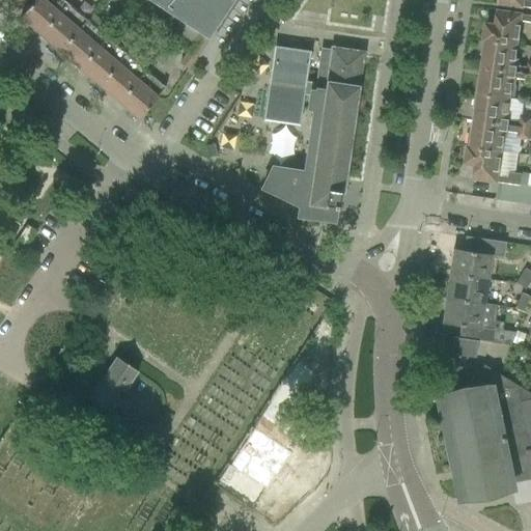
[(39,36),(66,4),(61,0),(35,0),(20,19),(30,28),(39,36)]
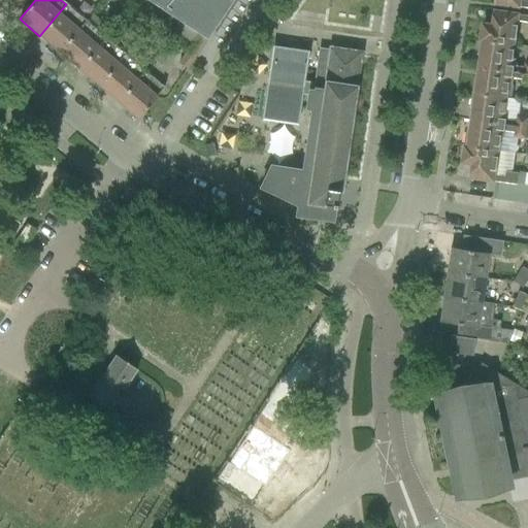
[(124,0),(192,44),(189,48),(178,63),(187,69),(190,64),(205,40),(143,0),(124,0)]
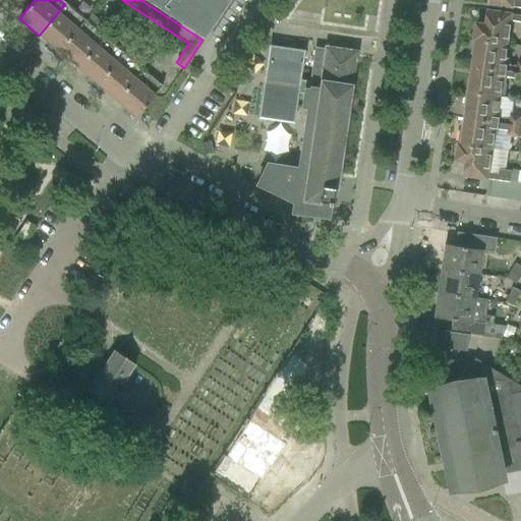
[(229,0),(141,0),(204,40),(229,0)]
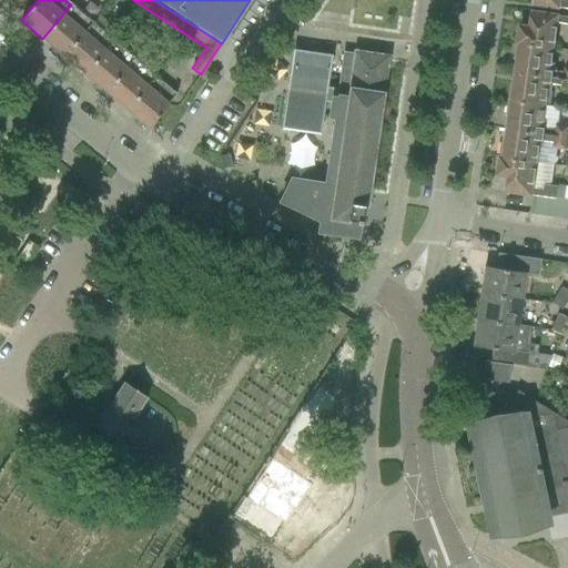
[(535,0),(535,4),(567,9),(567,1),(567,2),(561,1),(560,1),(560,0),(535,0)]
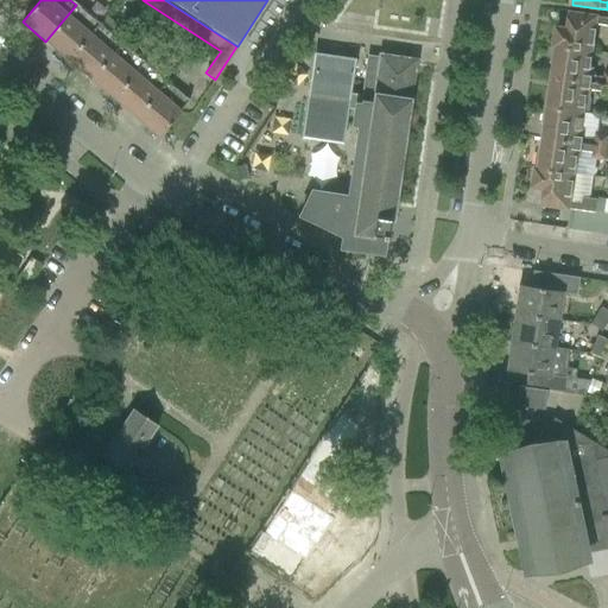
[(68,61),(99,25),(76,5),(45,42),(68,61)]
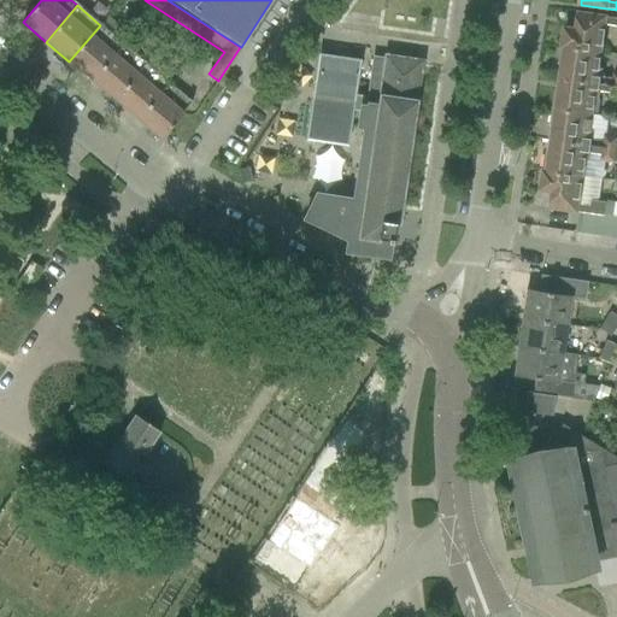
[(565,28),(563,45),(601,51),(605,25),(606,25),(616,27),(616,33),(616,31),(616,18),(616,19),(604,17),(580,13),(577,30),(565,28)]
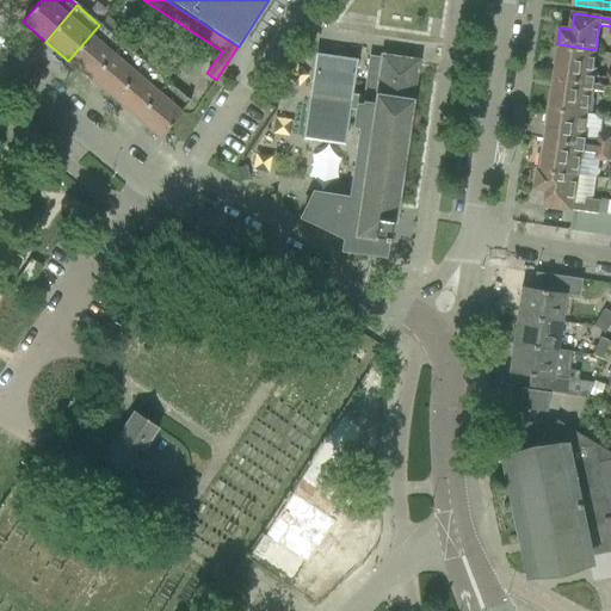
[(90,80),(121,43),(99,25),(68,61),(90,80)]
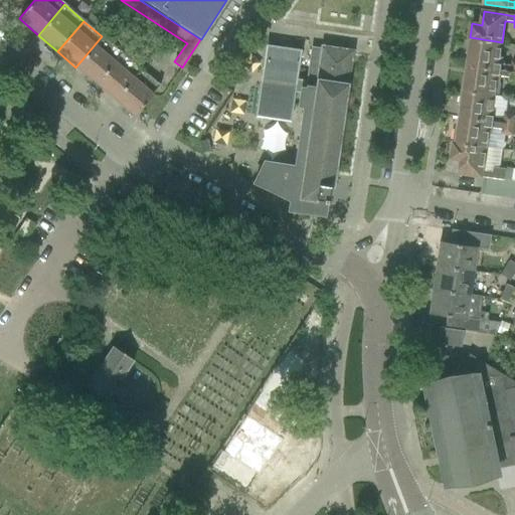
[(96,84),(122,53),(102,36),(75,67),(86,75),(96,84)]
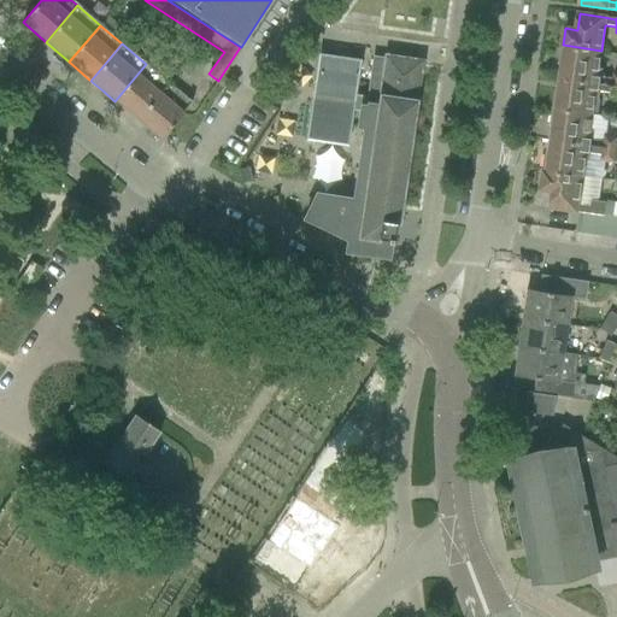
[(563,45),(560,64),(563,68),(562,78),(598,83),(616,86),(616,74),(613,74),(612,78),(604,77),(601,77),(603,70),(600,70),(599,70),(601,51),(563,45)]
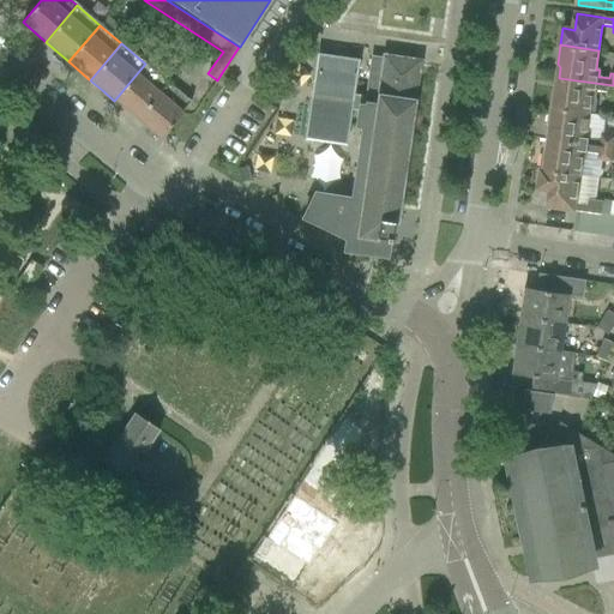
[(302,217),(345,239),(343,251),(355,252),(385,257),(386,245),(390,245),(396,204),(416,64),(401,59),(385,59),(384,61),(372,59),(366,96),(351,94),(357,59),(317,53),(305,137),(344,143),(349,109),(357,110),(355,126),(361,127),(351,199),(336,197),(314,194),(312,198),(304,215),(302,217)]
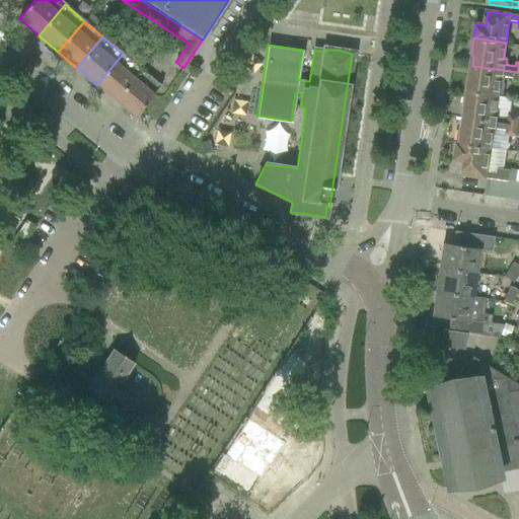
[(115,100),(141,70),(123,54),(96,85),(105,92),(115,100)]
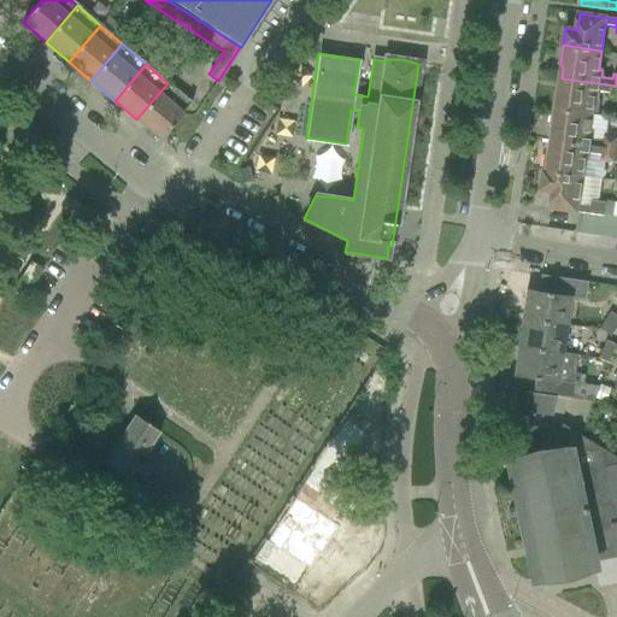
[(556,93),(553,110),(593,116),(595,99),(598,99),(599,92),(610,93),(610,99),(616,100),(616,86),(598,83),(562,78),(559,90),(556,93)]
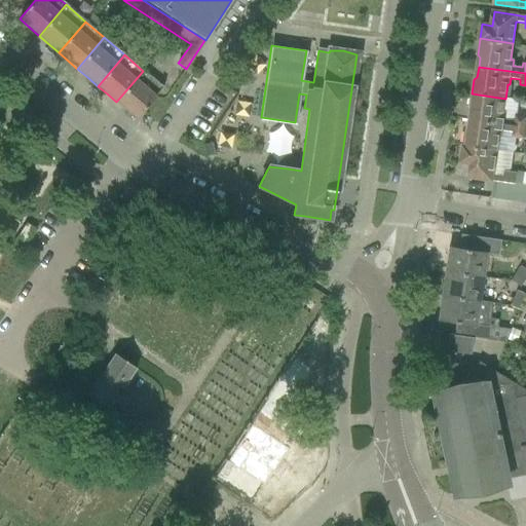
[(156,97),(163,88),(143,71),(116,102),(125,110),(137,119),(156,97)]
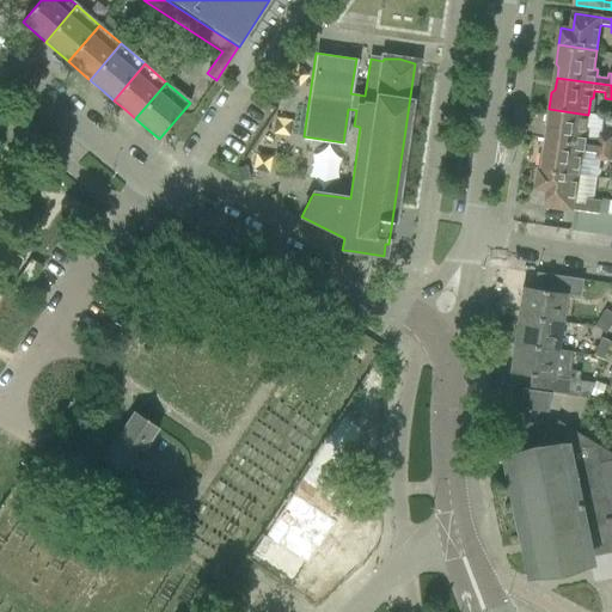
[(549,109),(546,124),(550,128),(548,140),(611,148),(611,145),(611,136),(600,135),(599,140),(589,139),(587,138),(588,130),(586,130),(588,115),(549,109)]
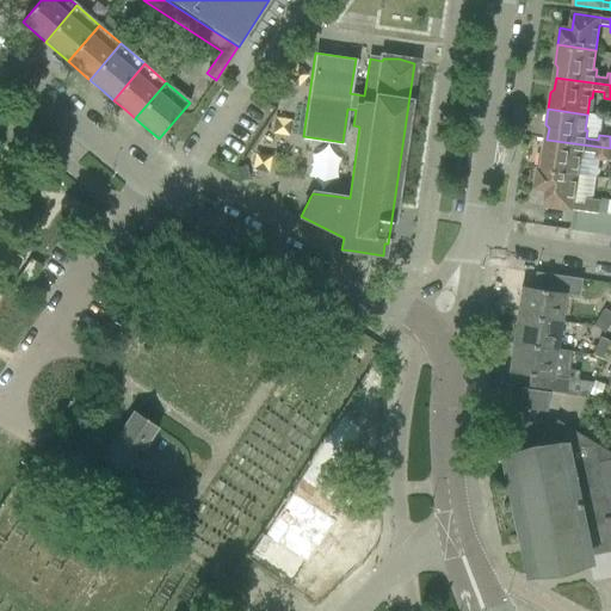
[(542,154),(539,173),(578,178),(580,159),(582,160),(584,153),(597,154),(596,160),(599,160),(609,161),(610,148),(547,140),(547,141),(545,152),(542,154)]
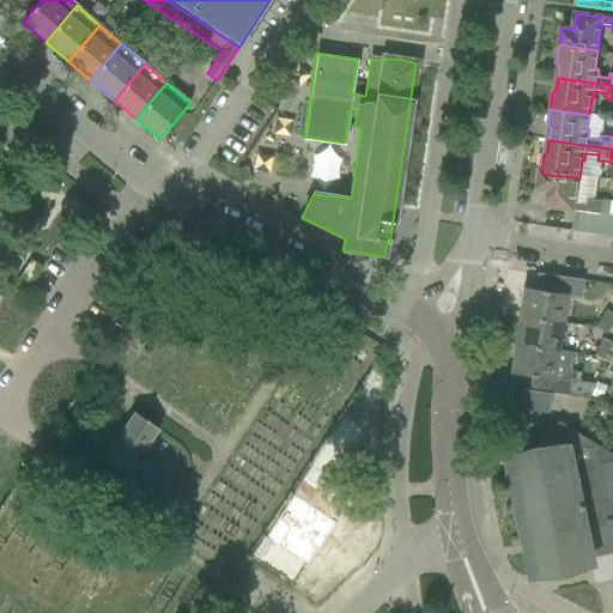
[(541,174),(539,190),(550,192),(547,207),(575,212),(600,214),(602,201),(595,200),(588,199),(587,205),(576,204),(580,178),(541,174)]
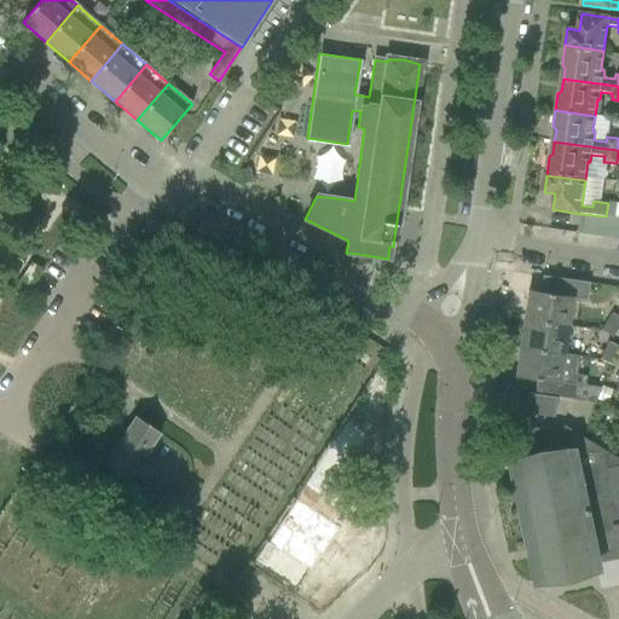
[(585,180),(582,206),(593,207),(594,201),(601,202),(603,184),(586,180),(585,180)]
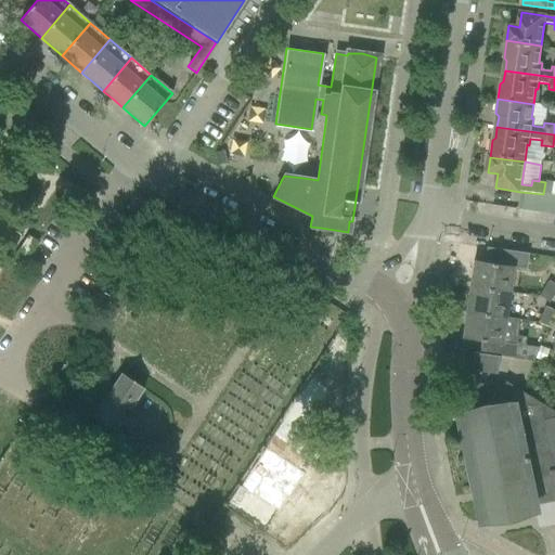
[(520,192),(518,208),(554,214),(554,182),(546,181),(545,181),(545,182),(543,194),(520,192)]
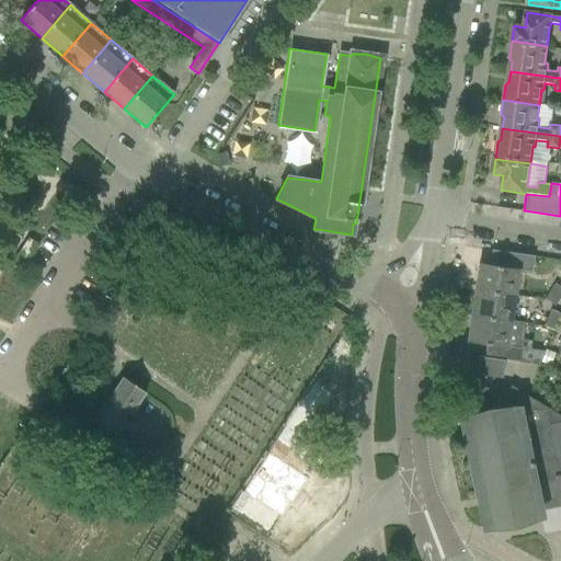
[(476,290),(474,292),(513,297),(517,271),(518,271),(531,273),(534,258),(493,252),(491,251),(489,266),(479,264),(479,266),(481,266),(477,290),(476,290)]
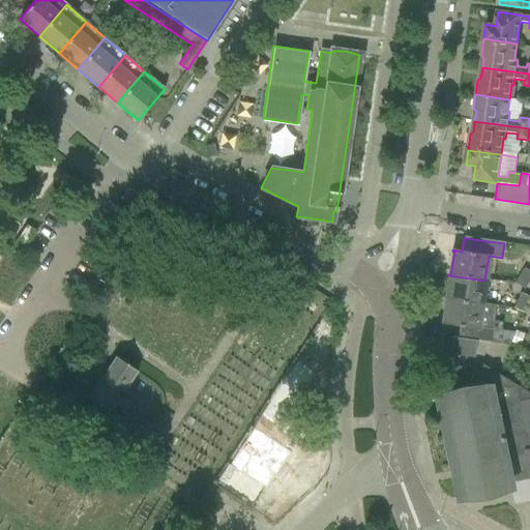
[(514,283),(524,289),(529,278),(529,272),(523,269),(514,283)]
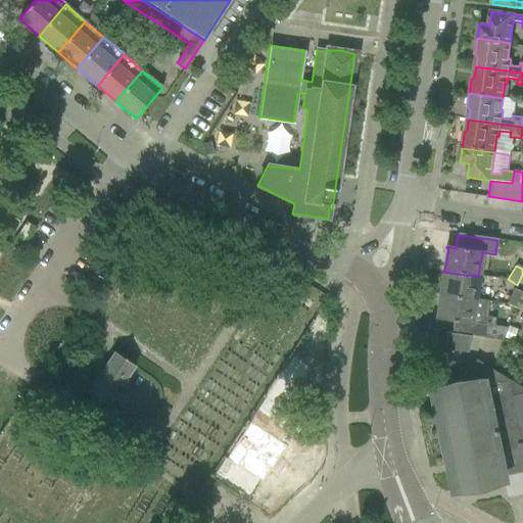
[(439,294),(439,295),(475,300),(477,300),(477,299),(475,299),(478,277),(442,272),(444,273),(441,294),(439,294)]
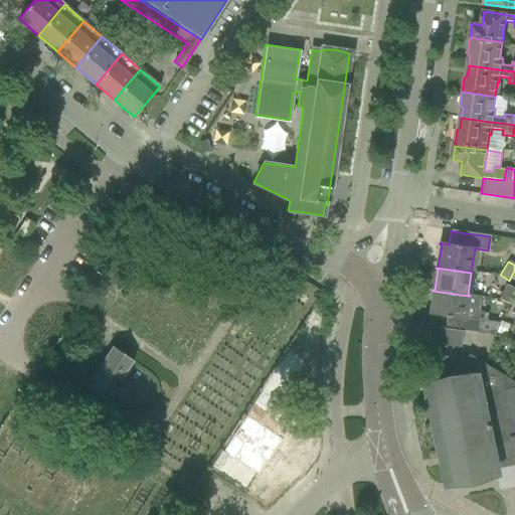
[(505,285),(499,301),(508,305),(514,289),(505,285)]
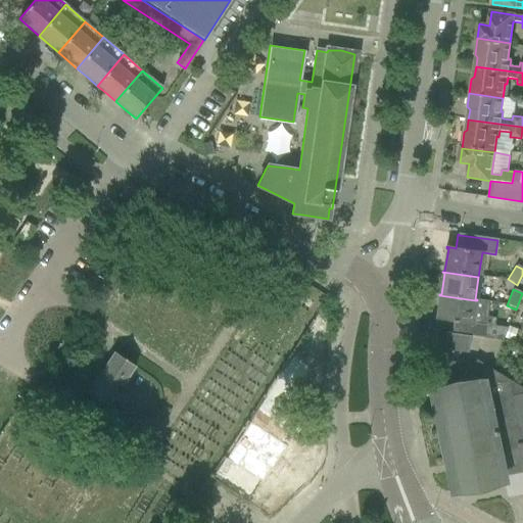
[(436,319),(435,320),(453,322),(450,334),(470,337),(498,341),(502,341),(503,337),(507,328),(494,327),(495,319),(486,317),(489,301),(477,299),(477,300),(475,300),(439,295),(439,296),(440,296),(437,319),(436,319)]
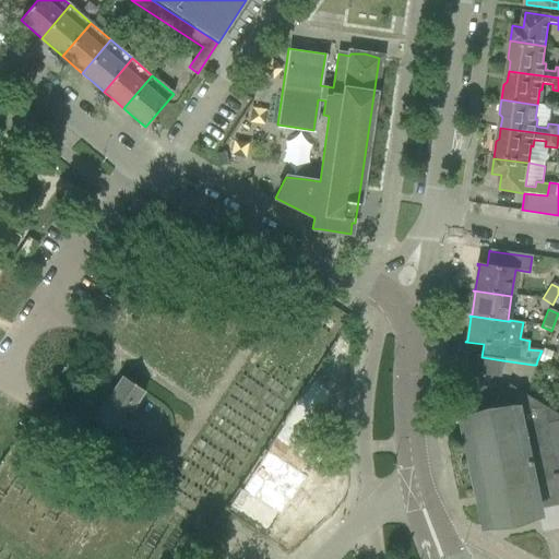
[(542,351),(537,360),(547,364),(551,352),(543,348),(542,351)]
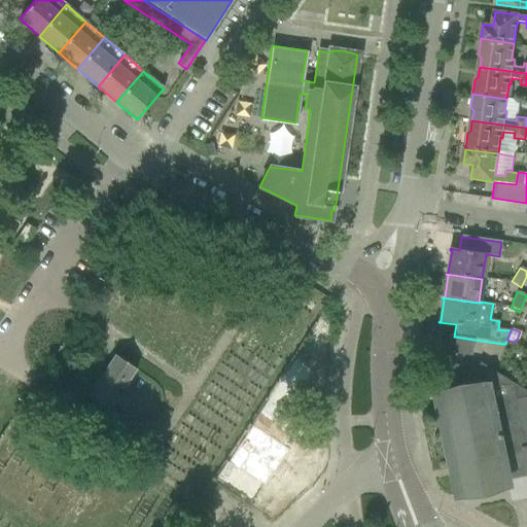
[(473,340),(454,337),(449,336),(447,353),(471,356),(473,340)]
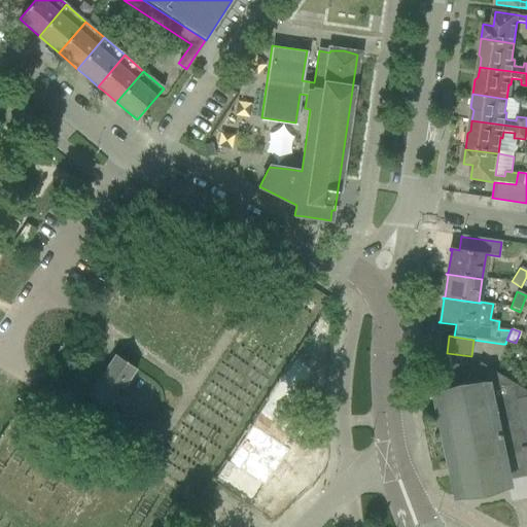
[(86,395),(110,411),(114,405),(123,410),(128,401),(119,396),(137,370),(114,354),(86,395)]
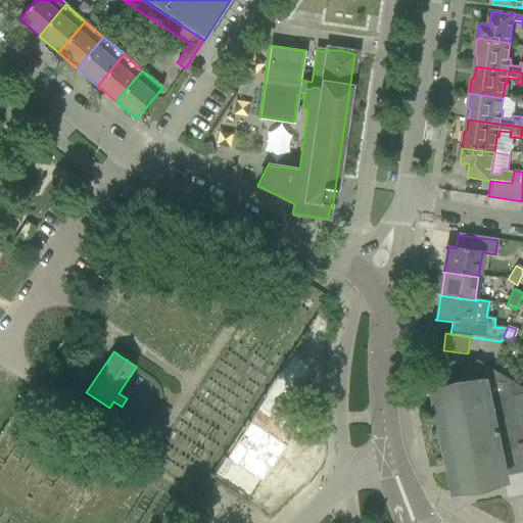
[(433,392),(430,393),(438,433),(450,491),(477,488),(503,480),(501,472),(511,470),(520,468),(522,478),(522,481),(522,388),(475,360),(472,365),(442,361),(434,360),(431,383),(435,383),(433,392)]
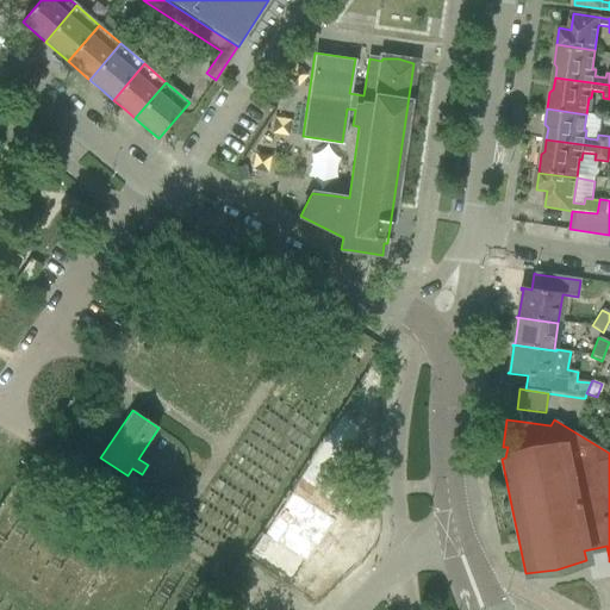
[(286,584),(334,523),(293,490),(244,551),(286,584)]
